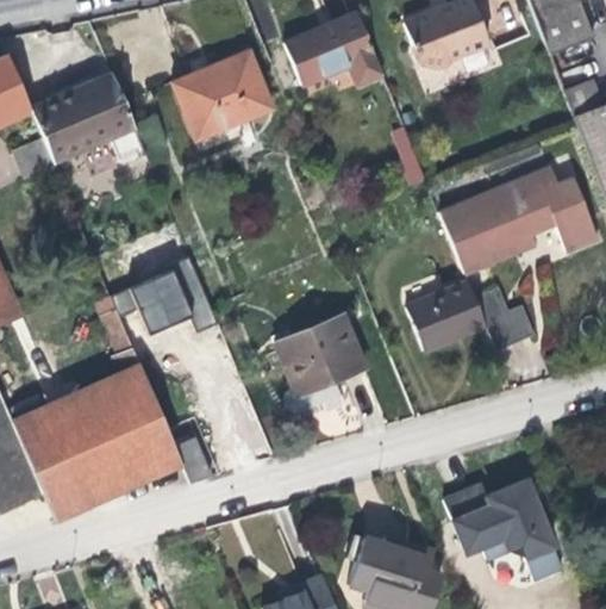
[(489,43),(472,0),(451,0),(435,6),(403,18),(418,61),(419,67),(432,73),(447,69),(454,55),(489,43)]
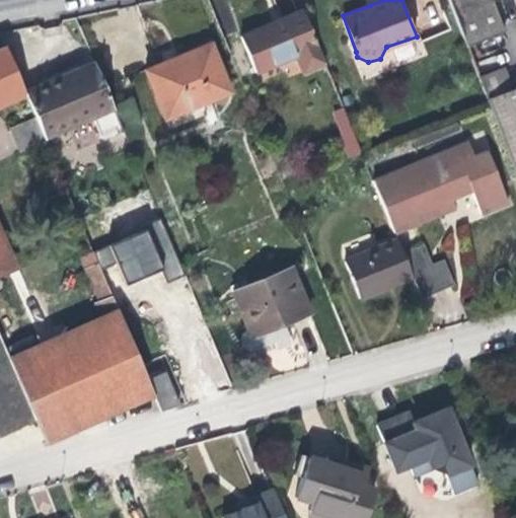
[(450,0),(468,46),(505,33),(494,0),(450,0)]
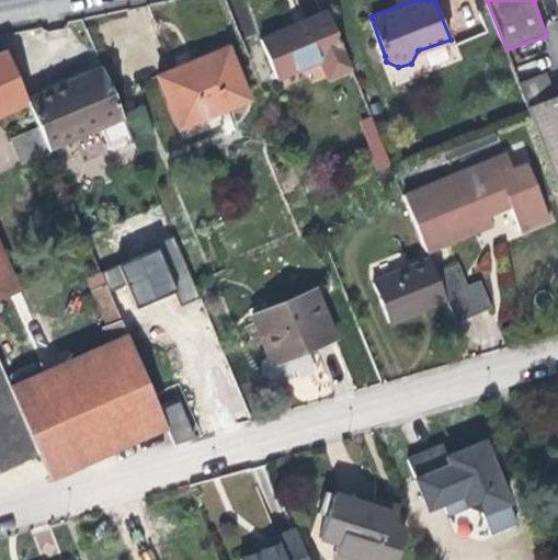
[(334,79),(356,71),(332,14),(299,26),(262,40),(277,80),(327,60),(334,79)]
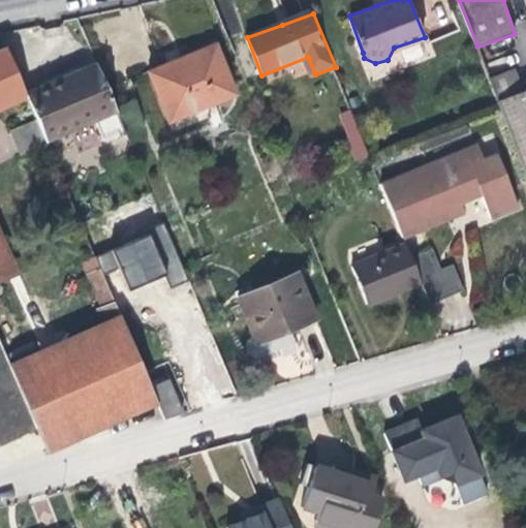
[(238,93),(218,41),(184,56),(149,71),(171,121),(238,93)]
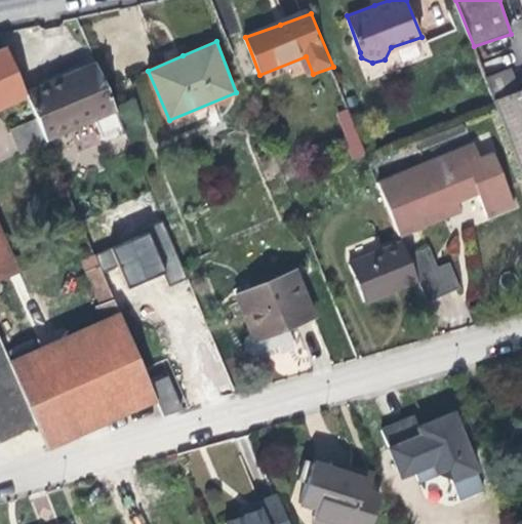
[(0,46),(0,104),(28,91),(7,43),(0,46)]
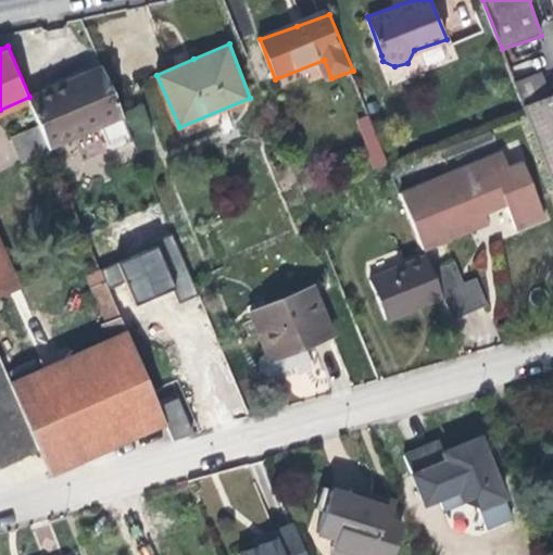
[(124,114),(104,66),(72,80),(30,98),(40,122),(51,146),(124,114)]
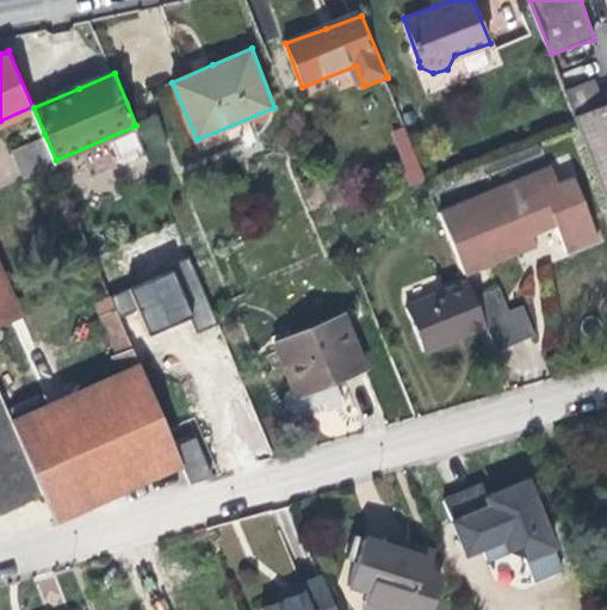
[(565,90),(577,122),(606,197),(606,103),(605,104),(595,79),(565,90)]
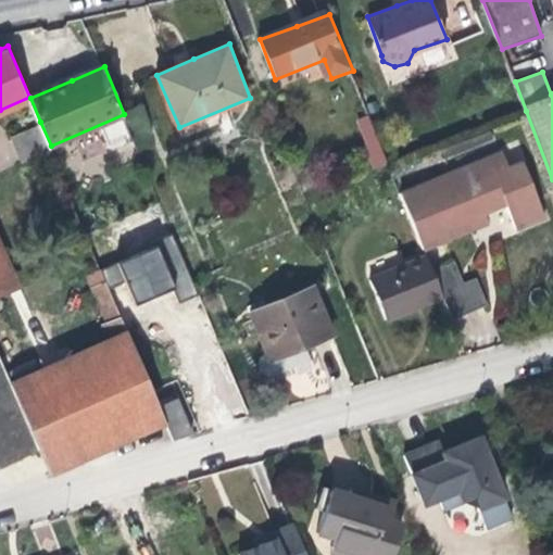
[(51,146),(40,122),(14,134),(28,167),(49,159),(51,164),(58,161),(51,146)]
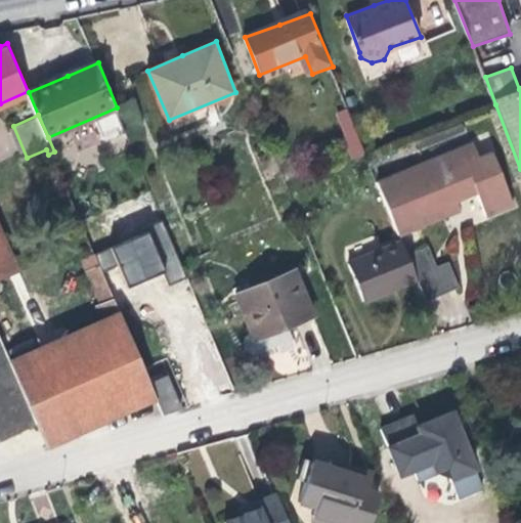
[(354,158),(370,155),(358,128),(344,133),(354,158)]
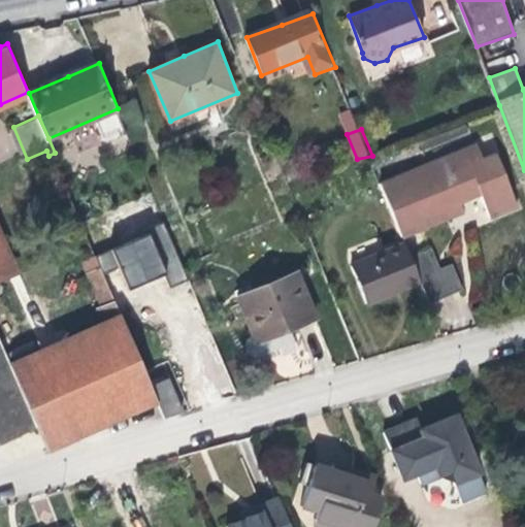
[(481,140),(382,180),(403,232),(457,211),(451,195),(461,191),(463,196),(486,187),(495,211),(521,201),(499,151),(486,156),(481,140)]
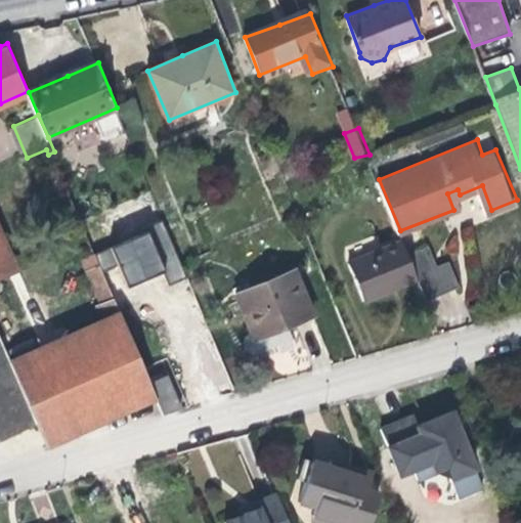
[(464,206),(460,194),(458,189),(447,193),(453,210),(460,207),(464,206)]
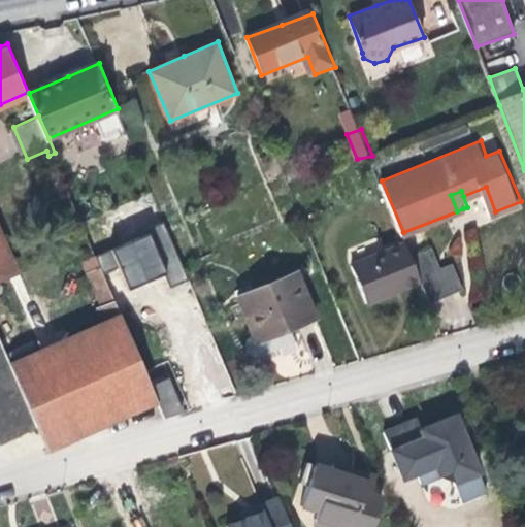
[(156,233),(117,249),(133,289),(168,274),(173,288),(192,281),(168,220),(153,226),(156,233)]
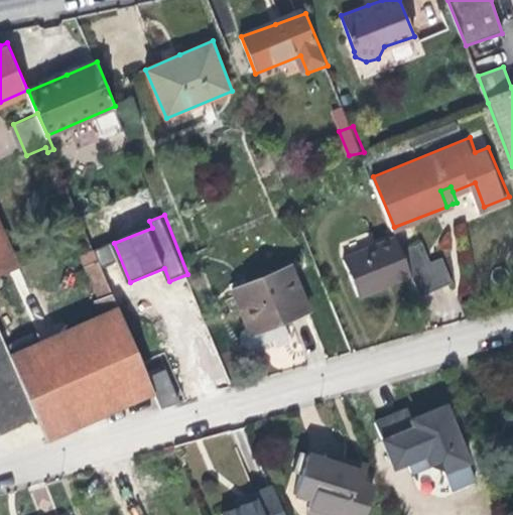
[(104,313),(11,355),(38,417),(49,440),(156,392),(153,382),(90,234),(76,240),(101,297),(99,298),(104,313)]
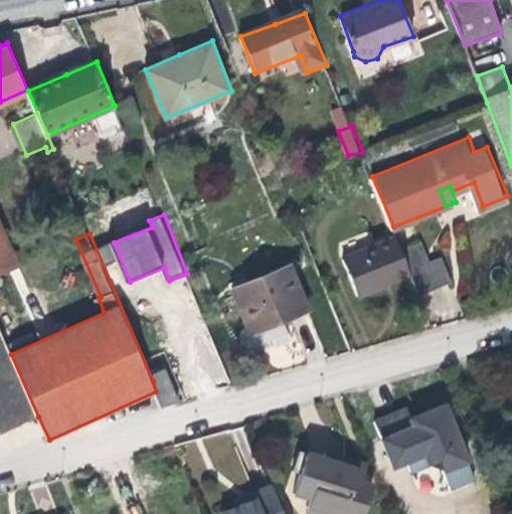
[(422,237),(401,245),(420,292),(454,279),(443,251),(431,257),(422,237)]
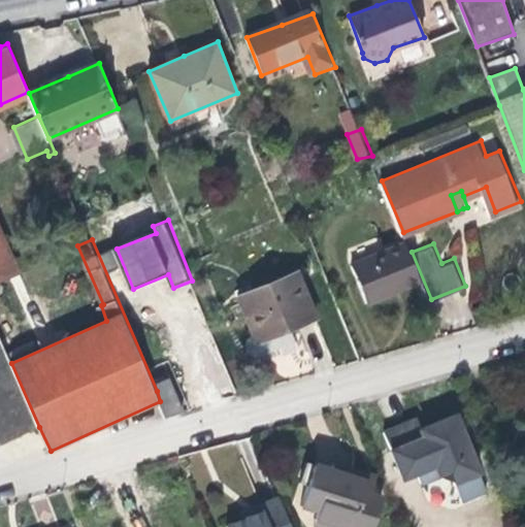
[(0,278),(11,274),(0,249),(0,278)]
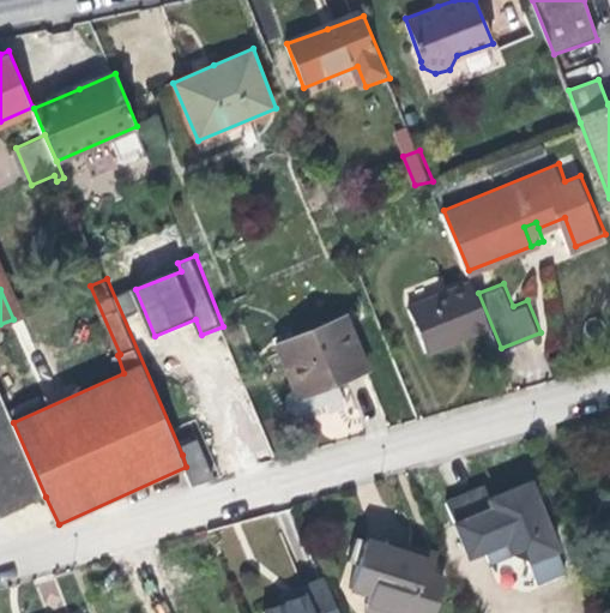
[(490,338),(476,299),(416,320),(432,364),(457,356),(472,352),(471,347),(490,338)]
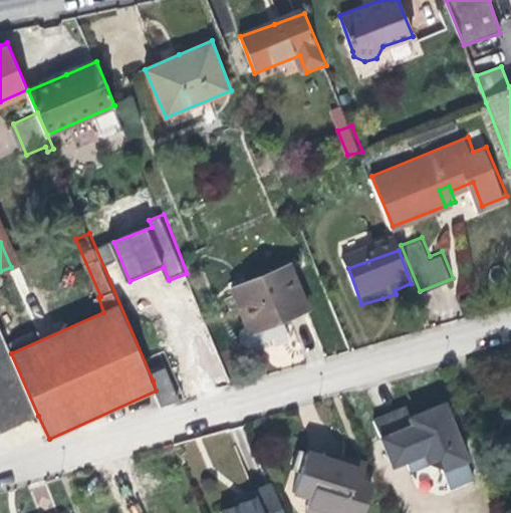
[(309,318),(293,270),(234,291),(249,337),(282,327),(309,318)]
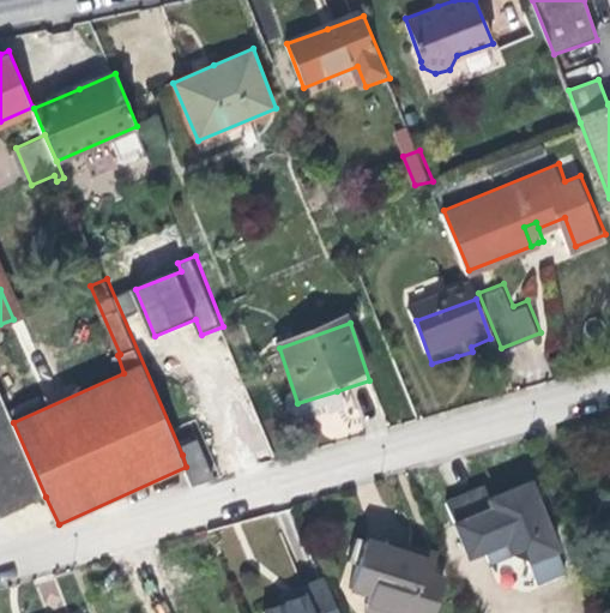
[(0,515),(46,497),(13,422),(0,390),(0,515)]
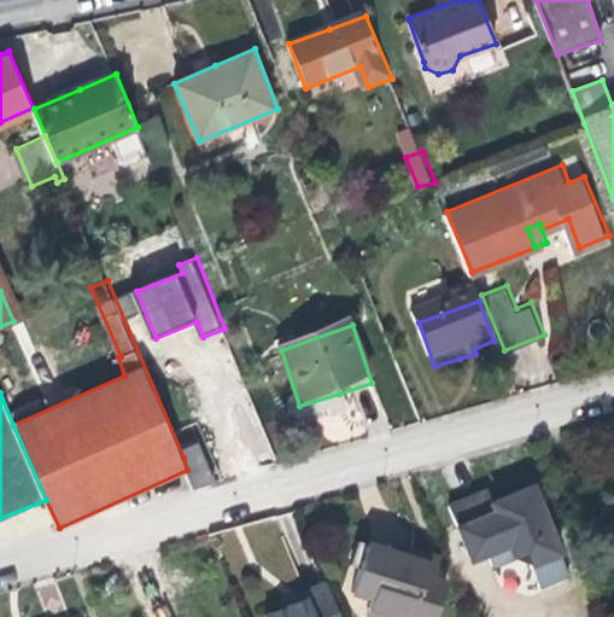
[(183,458),(187,470),(197,493),(221,485),(204,448),(183,458)]
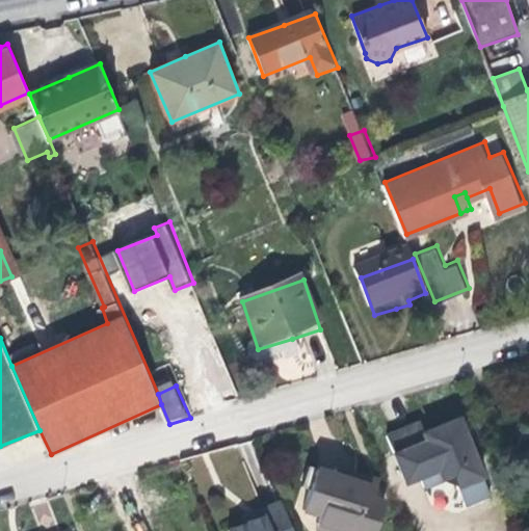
[(493,499),(461,423),(445,428),(448,436),(429,444),(426,435),(422,425),(387,440),(406,485),(421,480),(426,492),(444,483),(459,490),(467,509),(493,499)]
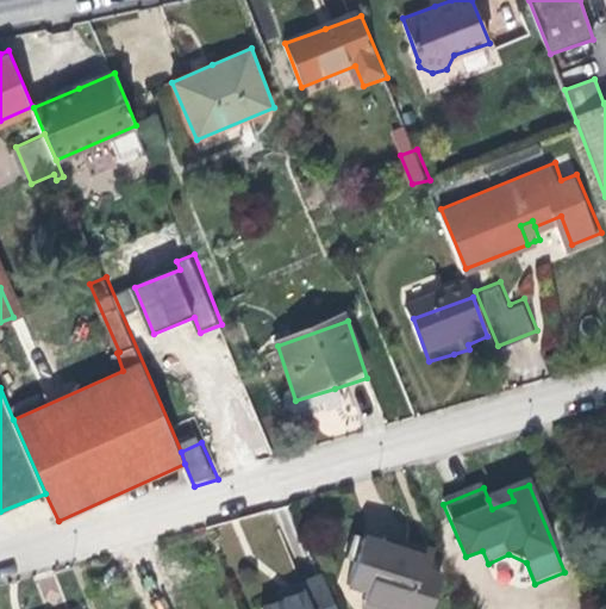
[(510,491),(488,499),(492,509),(513,501),(510,491)]
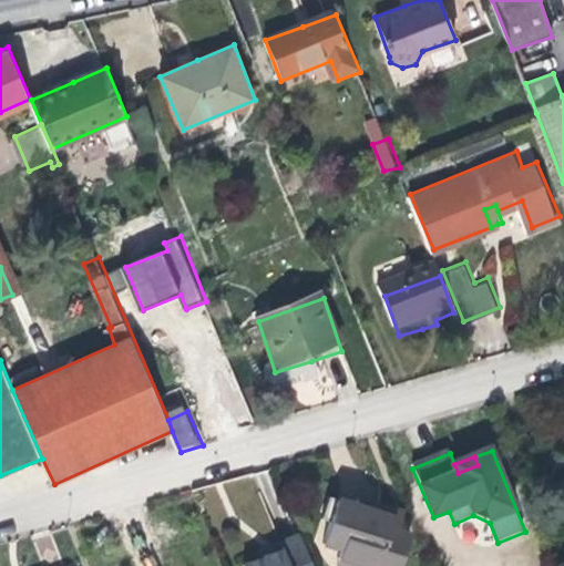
[(341,557),(341,559),(356,565),(401,565),(410,543),(390,536),(396,516),(378,510),(375,521),(368,517),(328,502),(318,530),(328,536),(324,549),(341,557)]
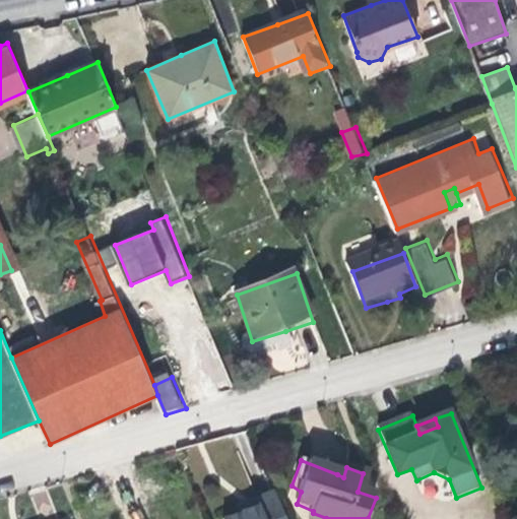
[(279,495),(274,483),(251,493),(237,498),(239,508),(279,495)]
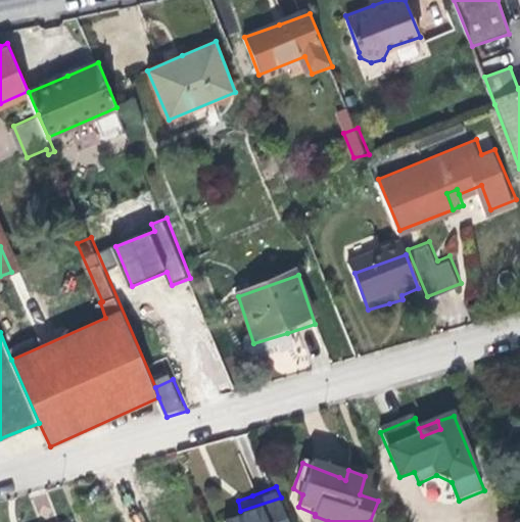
[(226,521),(290,521),(281,497),(240,511),(224,517),(226,521)]
